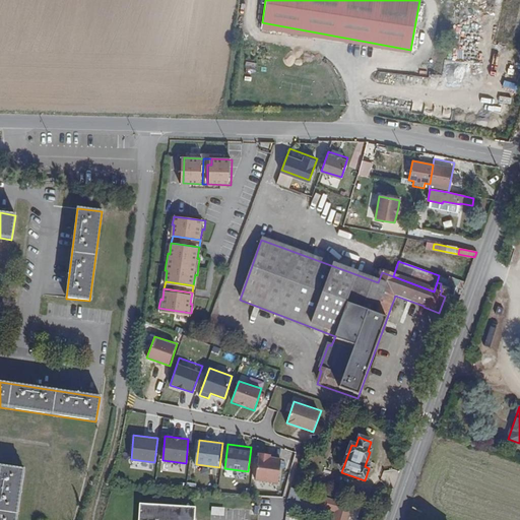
[(281,457),(258,454),(256,478),(279,481),(281,457)]
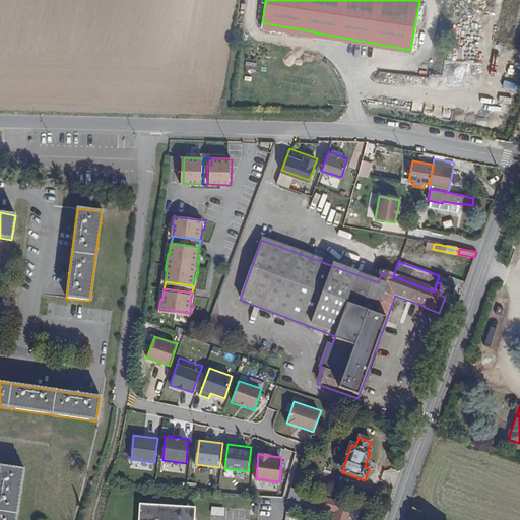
[(0,466),(0,519),(15,519),(23,470),(0,466)]
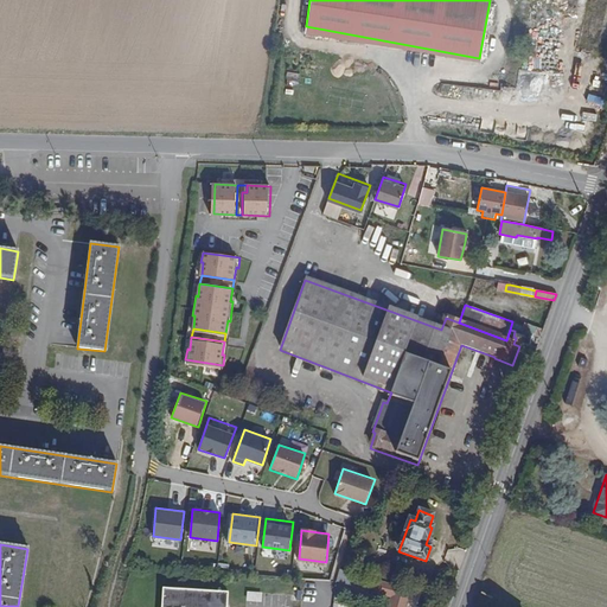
[(355,574),(339,569),(336,582),(351,587),(355,574)]
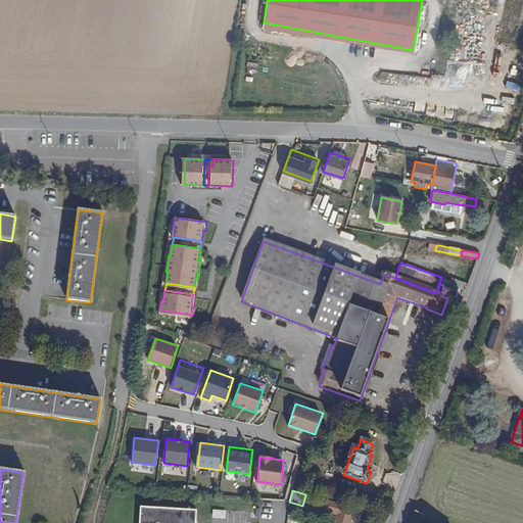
[(349,522),(353,509),(339,505),(333,522),(349,522)]
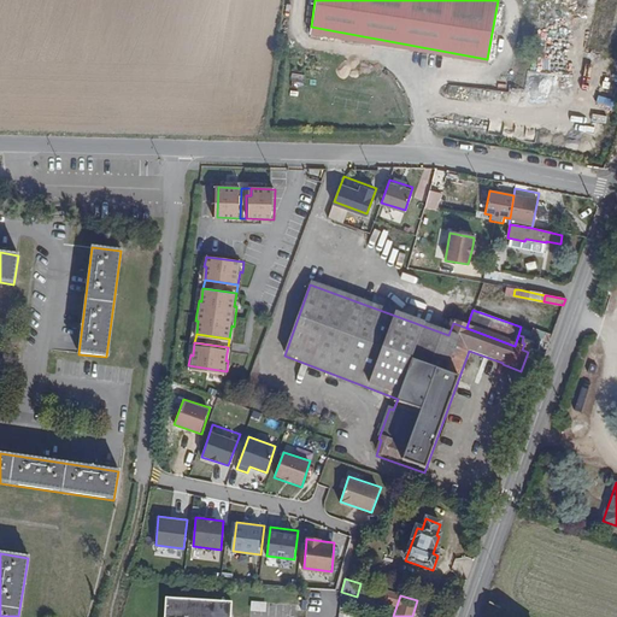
[(230,616),(231,603),(165,598),(164,616),(230,616)]
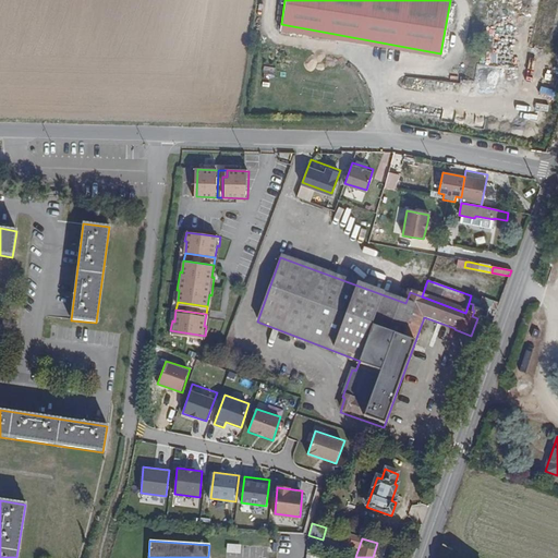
[(240,553),(241,544),(227,543),(227,552),(240,553)]
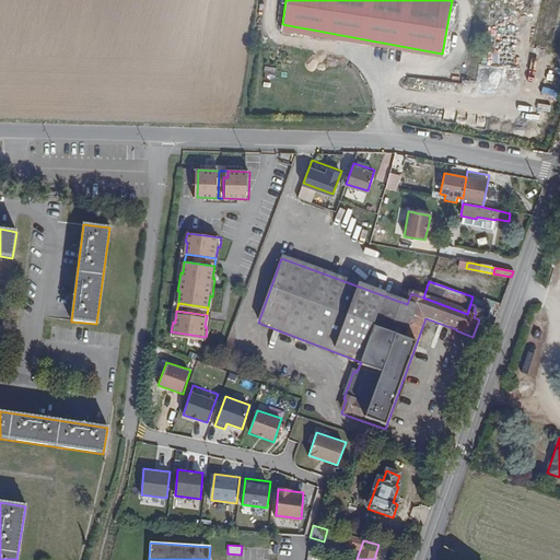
All buildings are outlined.
